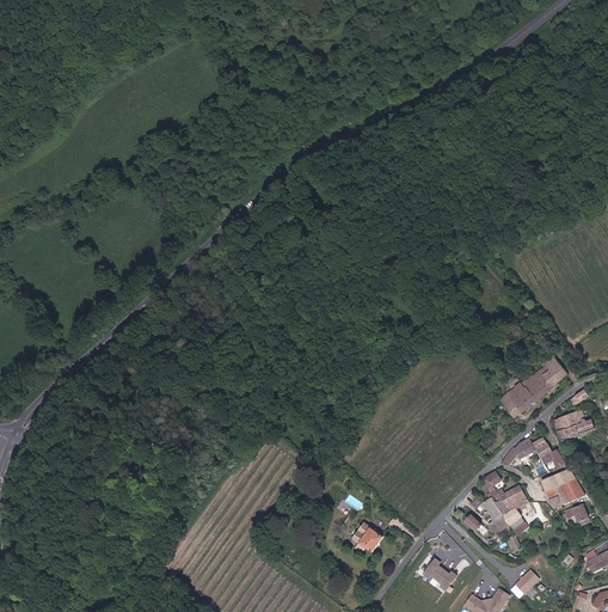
[(556,363),(550,357),(541,363),(546,371),(556,363)]
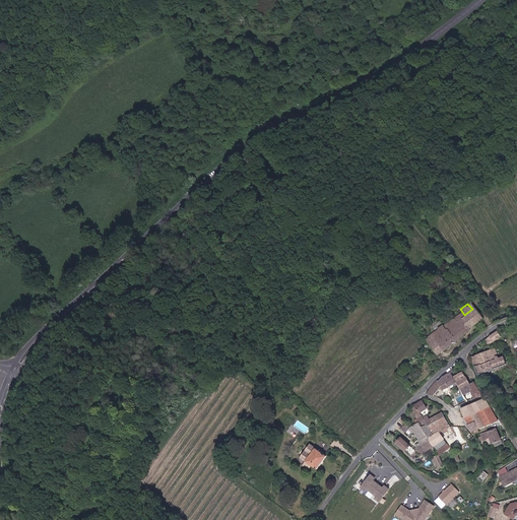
[(421,340),(424,343),(434,355),(440,350),(441,351),(460,335),(459,335),(466,330),(465,329),(478,318),(472,309),(464,315),(460,309),(457,311),(458,313),(439,327),(439,326),(433,330),(434,331),(422,339),(421,340)]
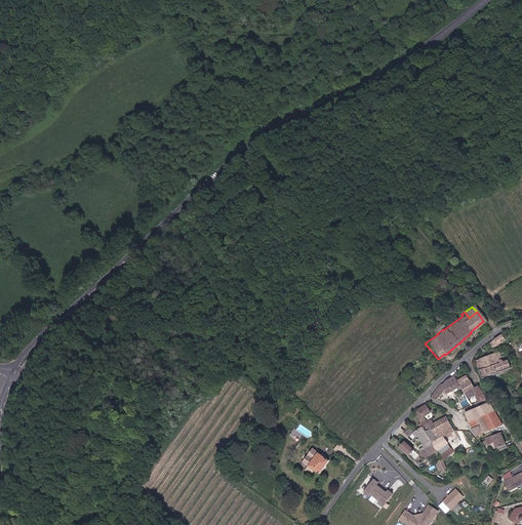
[(493,337),(490,340),(487,344),(489,348),(494,346),(503,341),(498,335),(493,337)]
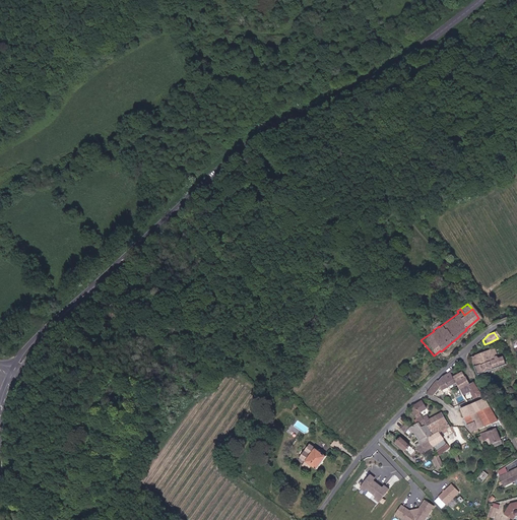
[(471,358),(478,375),(506,364),(503,356),(498,358),(495,348),(471,358)]
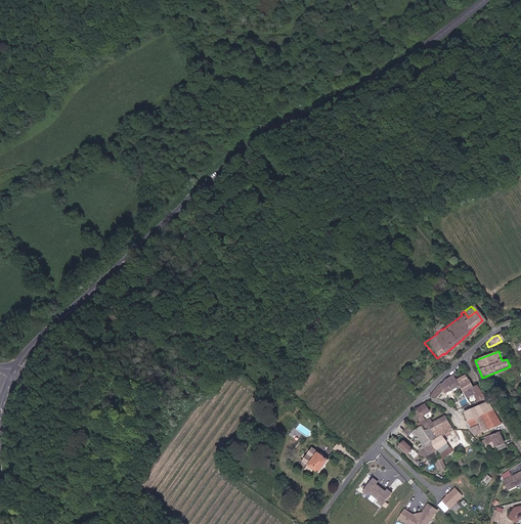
[(466,375),(457,380),(465,393),(473,387),(466,375)]
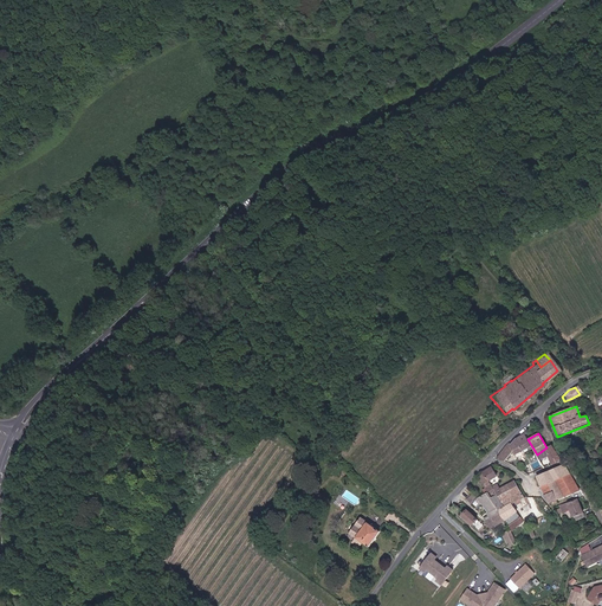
[(544,468),(539,459),(537,455),(528,439),(525,434),(516,438),(510,445),(513,450),(516,455),(522,451),(533,472),(544,468)]
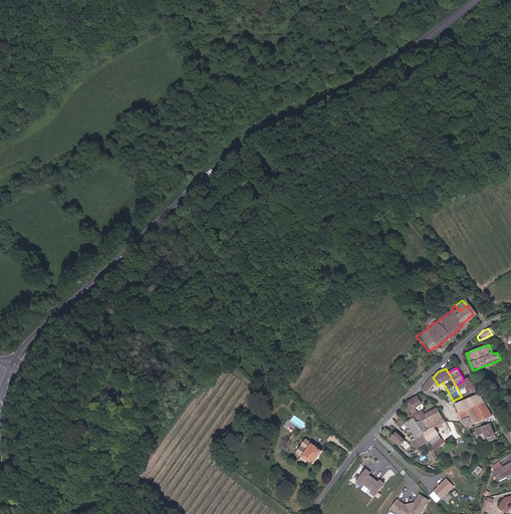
[(429,379),(423,389),(428,392),(436,381),(433,377),(432,375),(429,379)]
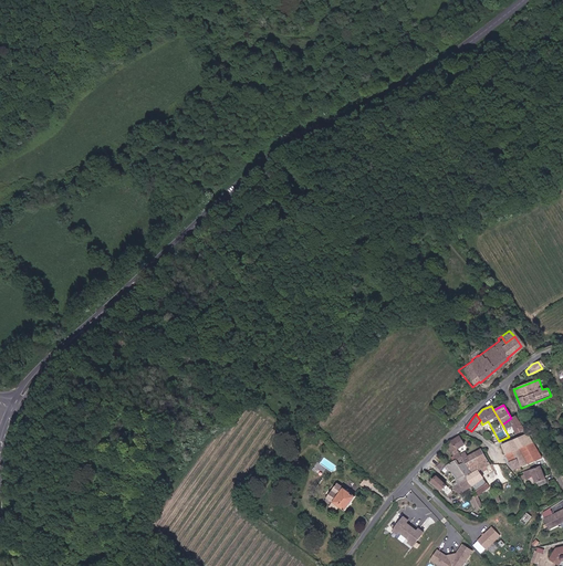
[(515,415),(511,418),(502,425),(504,429),(512,426),(517,433),(520,432),(524,429),(515,415)]
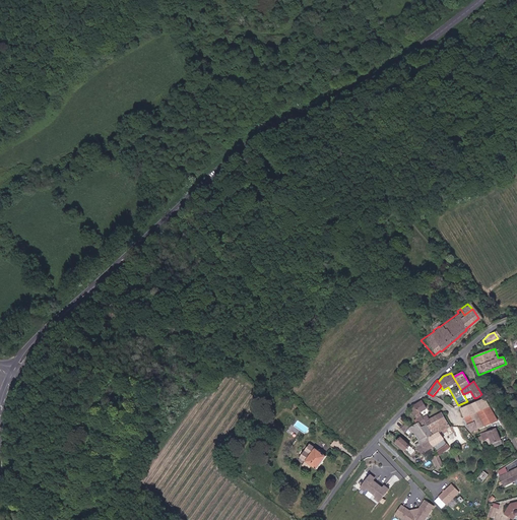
[(477,428),(497,420),(483,398),(459,408),(467,424),(474,420),(477,428)]
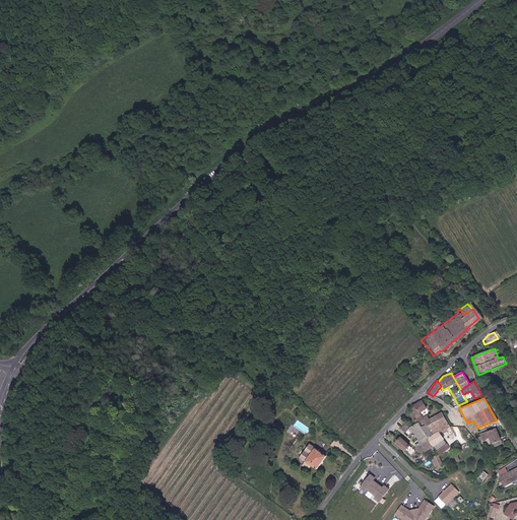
[(426,407),(422,399),(414,404),(412,405),(410,407),(414,413),(418,411),(419,411),(426,407)]
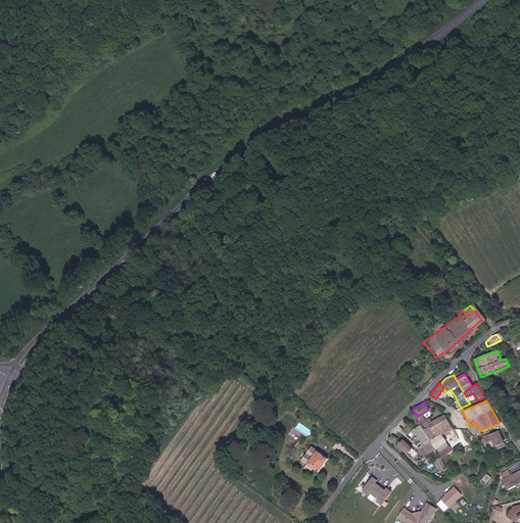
[(437,418),(442,426),(433,431),(436,436),(440,434),(452,428),(444,414),(437,418)]
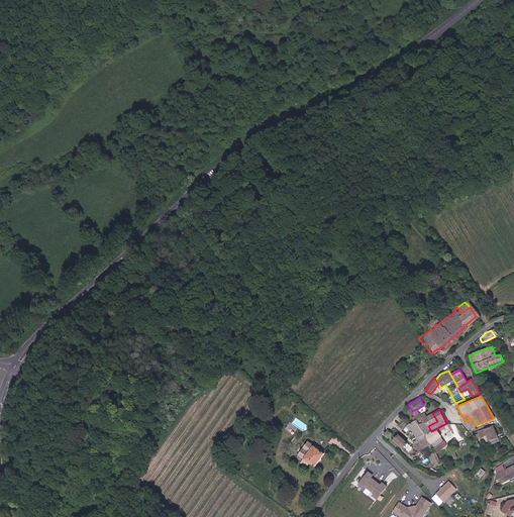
[(428,426),(437,421),(432,413),(426,416),(423,412),(420,413),(418,411),(414,414),(415,417),(414,418),(415,420),(416,419),(419,423),(425,421),(428,426)]
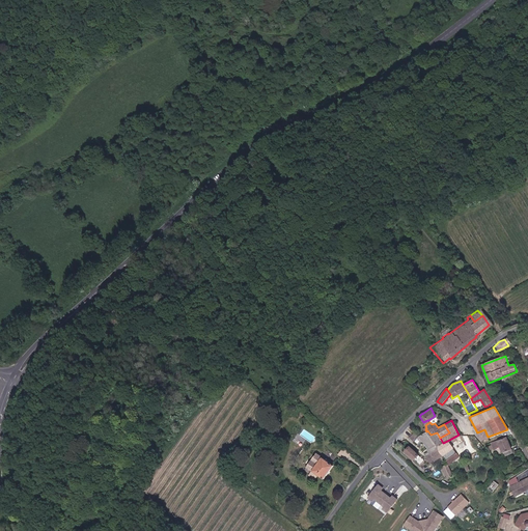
[(480,438),(482,439),(488,437),(484,429),(477,432),(480,438)]
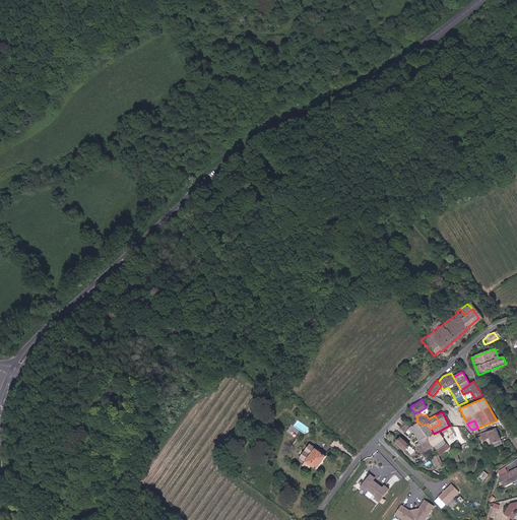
[(431,439),(429,437),(434,434),(431,429),(428,424),(422,426),(418,421),(417,423),(410,427),(411,428),(409,428),(412,432),(414,431),(421,438),(419,439),(423,444),(431,439)]
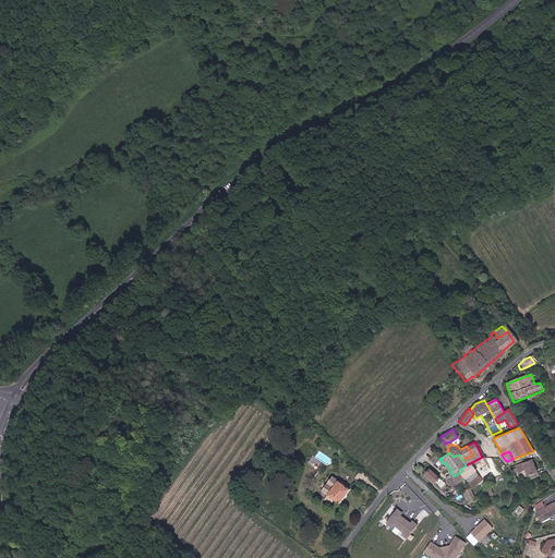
[(538,472),(532,459),(516,464),(519,472),(525,470),(528,476),(538,472)]
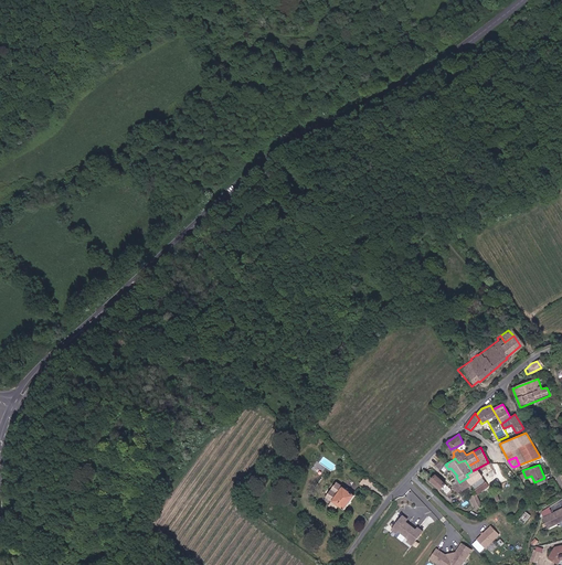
[(472,471),(466,475),(468,477),(472,483),(475,489),(484,483),(476,469),(472,471)]
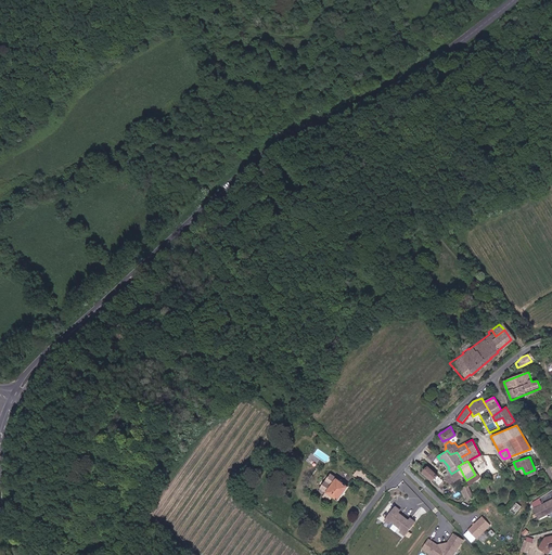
[(439,476),(428,467),(424,472),(435,480),(439,476)]
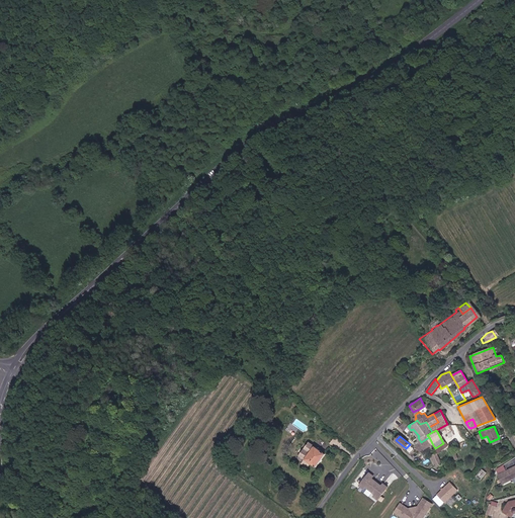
[(429,437),(421,442),(418,443),(417,444),(424,455),(429,453),(425,447),(432,443),(429,437)]
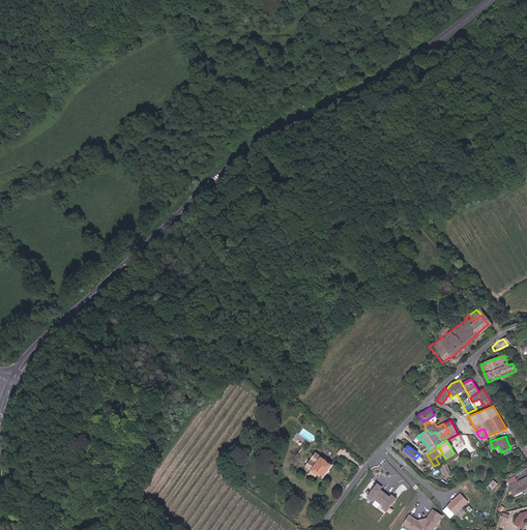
[(332,465),(316,452),(310,463),(306,461),(304,465),(306,466),(305,468),(311,471),(313,469),(325,476),(332,465)]
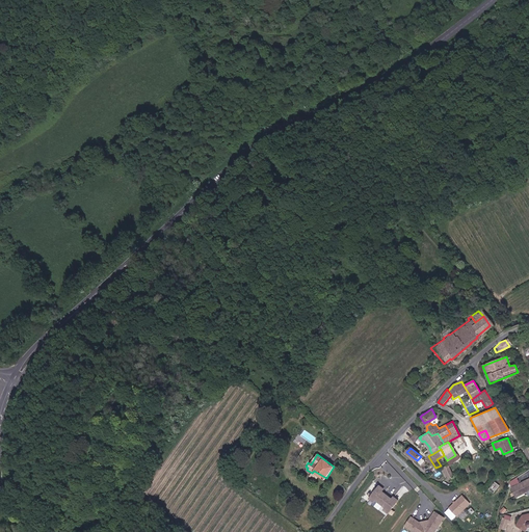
[(452,477),(448,470),(446,464),(440,469),(446,480),(452,477)]
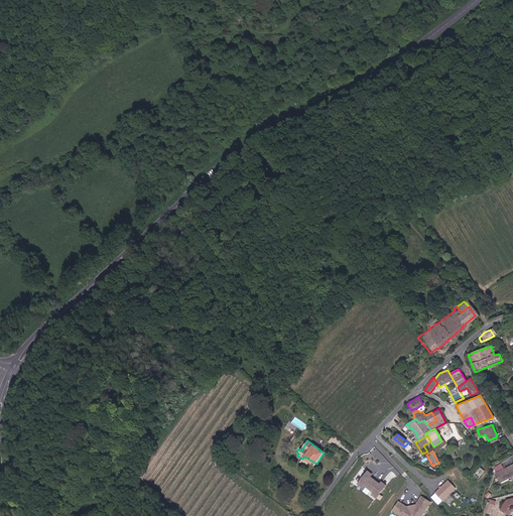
[(509,458),(499,463),(501,467),(511,463),(509,458)]
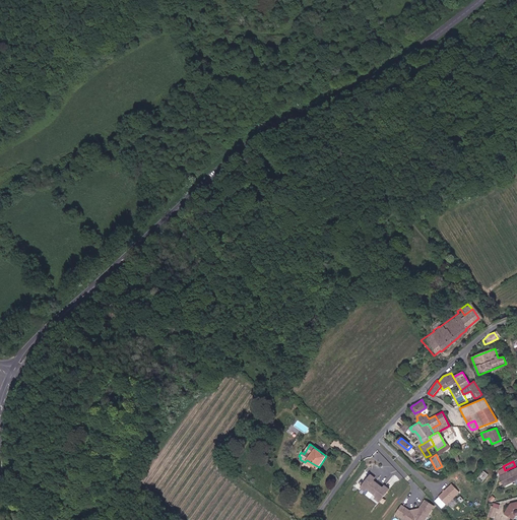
[(516,469),(515,469),(500,477),(505,485),(516,478),(516,469)]
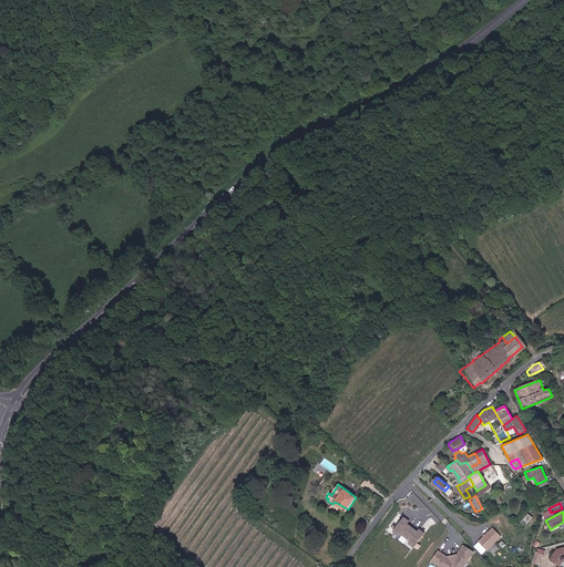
[(520,522),(525,526),(531,517),(525,514),(520,522)]
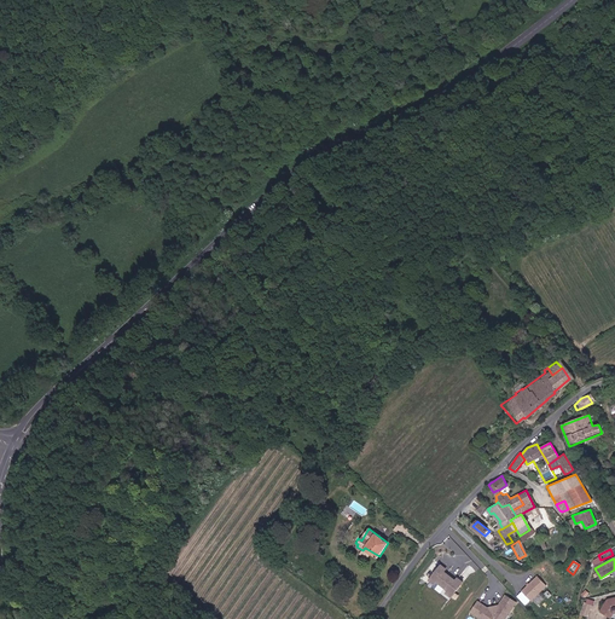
[(447,599),(460,582),(453,577),(451,579),(441,571),(442,570),(436,565),(425,579),(431,584),(433,583),(444,591),(441,594),(447,599)]
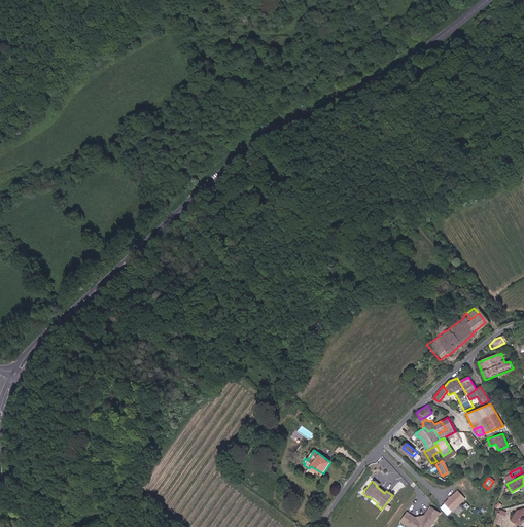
[(462,499),(454,490),(441,503),(449,512),(462,499)]
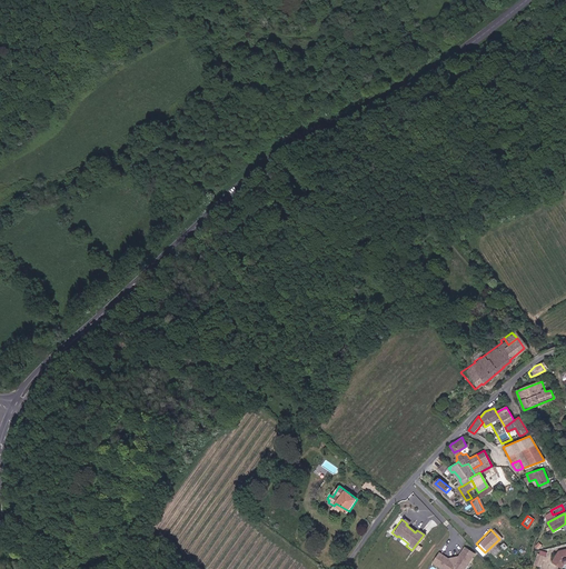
[(462,568),(473,553),(460,546),(455,556),(445,558),(435,552),(428,562),(437,568),(462,568)]
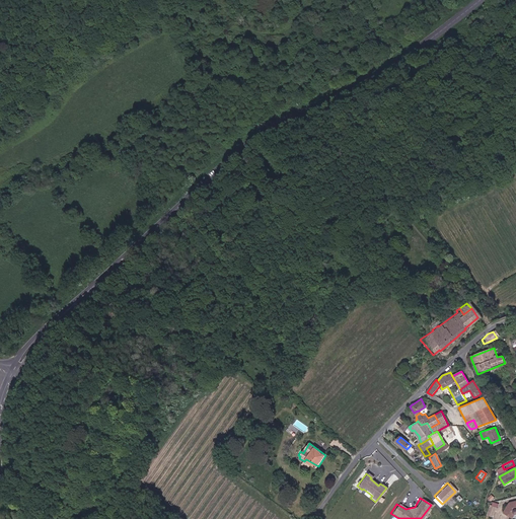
[(515,501),(510,503),(503,513),(511,518),(513,514),(515,515),(515,513),(515,501)]
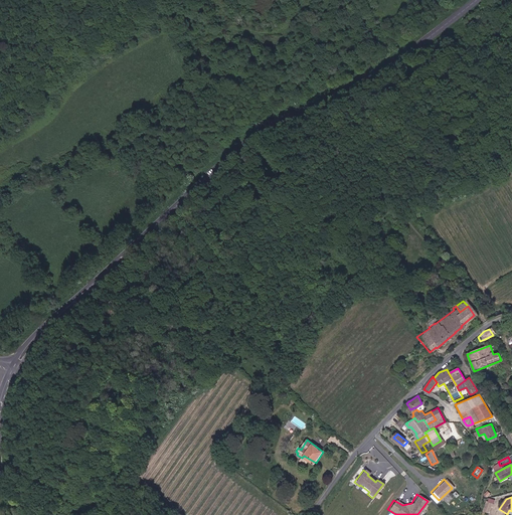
[(486,502),(482,511),(487,513),(492,504),(486,502)]
